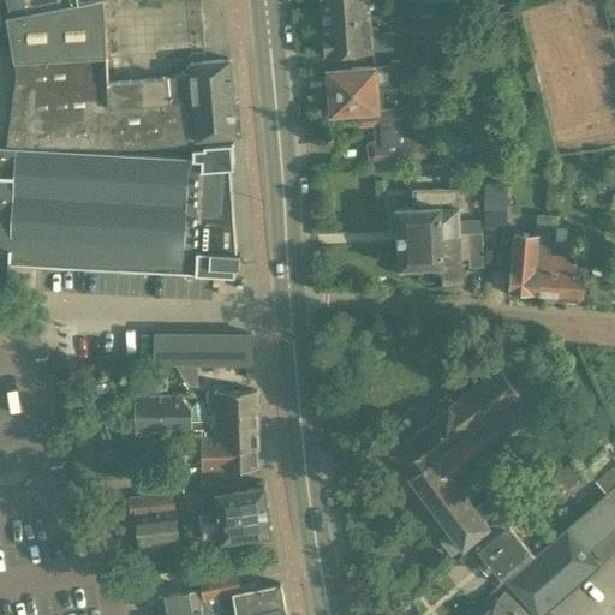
[(6,0),(10,16),(90,0),(6,0)]
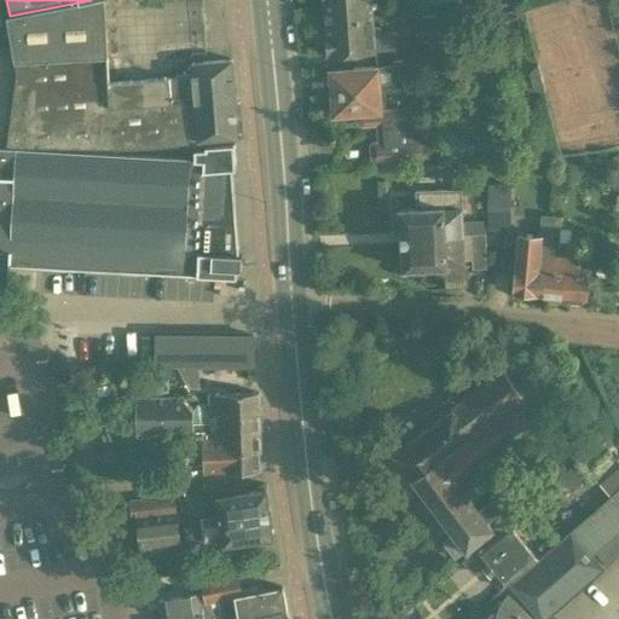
[(19,57),(17,75),(16,79),(6,149),(127,150),(198,144),(197,140),(200,140),(195,102),(192,75),(145,79),(145,80),(110,82),(94,0),(91,0),(10,16),(17,47),(19,57)]
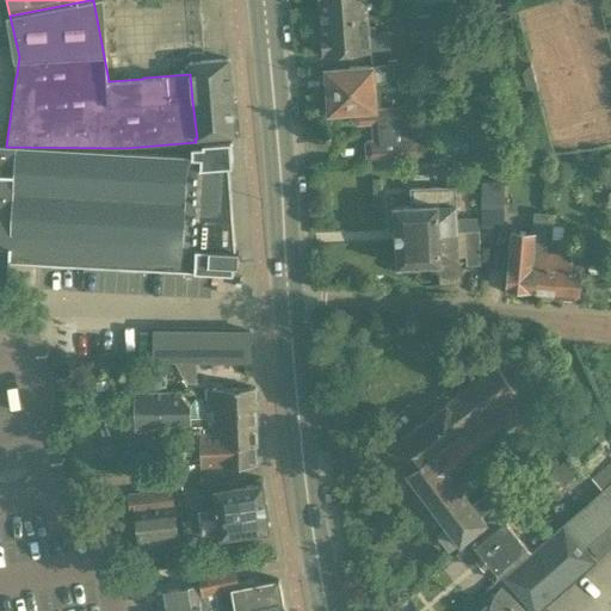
[(333,23),(369,20),(366,0),(318,0),(319,11),(333,10),(333,23)]
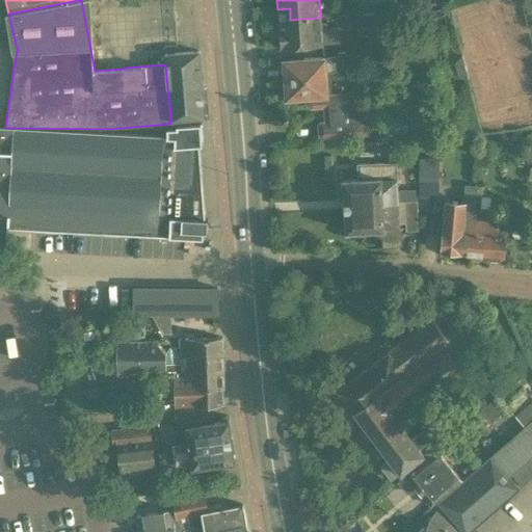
[(290,8),(277,9),(281,48),(340,43),(339,27),(322,28),(321,18),(290,20),(290,8)]
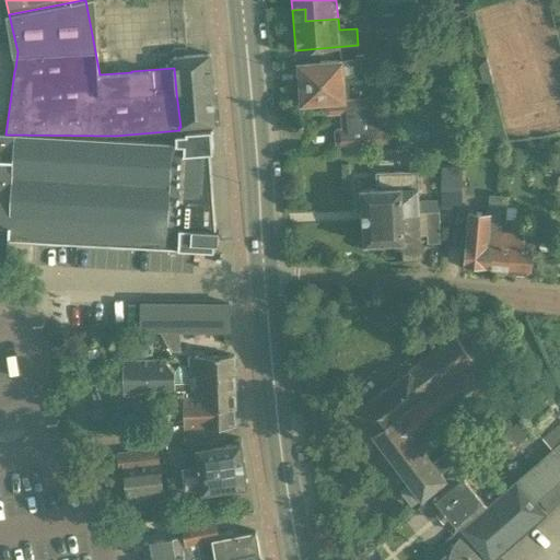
[(394,15),(374,18),(375,37),(387,36),(388,45),(407,44),(405,15),(394,15)]
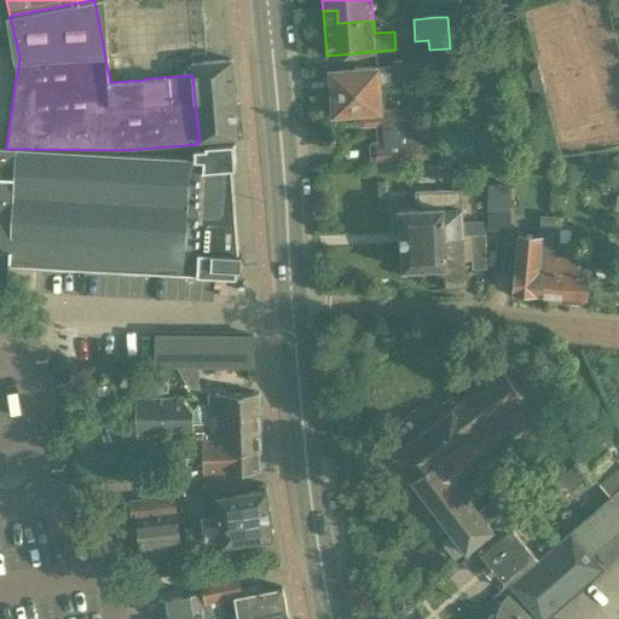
[(195,102),(235,99),(231,59),(206,62),(191,63),(192,75),(195,102)]
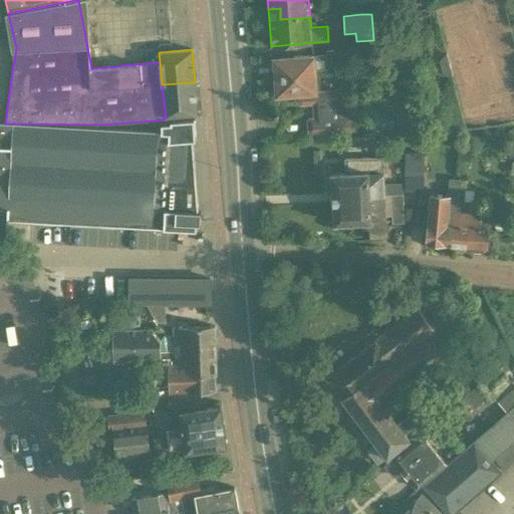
[(327,55),(313,56),(275,59),(277,94),(295,93),(315,91),(314,72),(337,71),(336,50),(327,51),(327,55)]
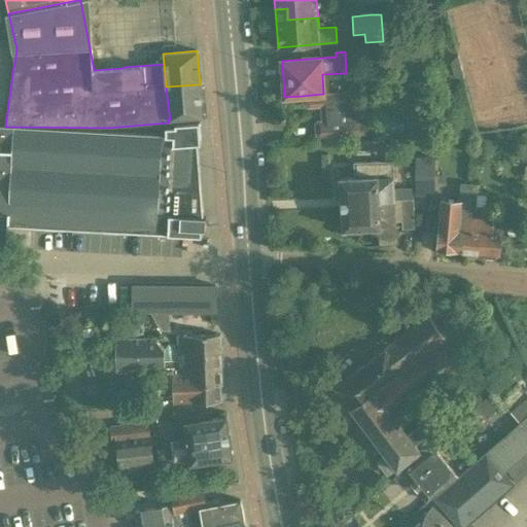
[(202,117),(200,84),(166,86),(170,119),(202,117)]
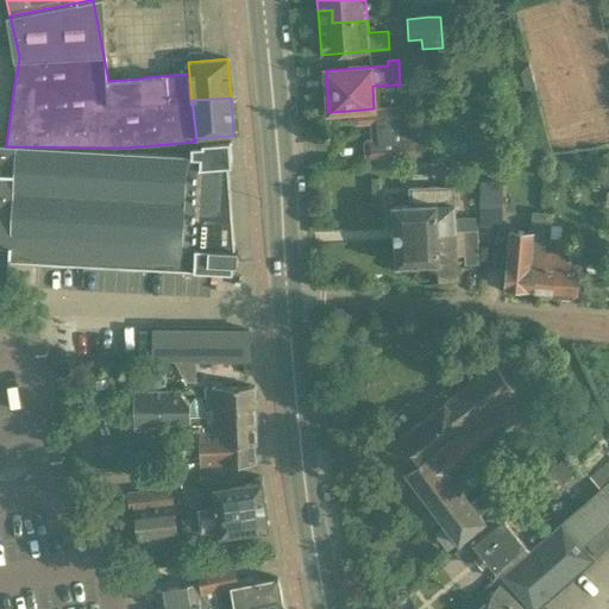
[(400,107),(374,108),(350,111),(350,119),(357,125),(370,124),(372,142),(365,142),(366,158),(420,155),(418,125),(400,107)]
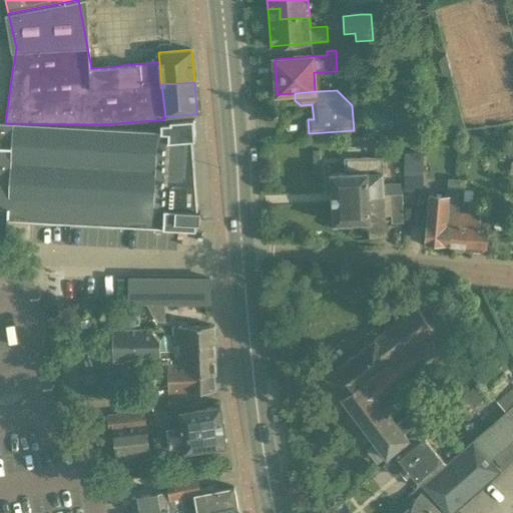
[(168,132),(5,123),(0,122),(0,218),(6,219),(32,221),(88,224),(177,229),(187,230),(187,228),(191,228),(194,228),(194,230),(196,230),(196,223),(200,223),(201,211),(197,211),(191,141),(194,141),(193,135),(195,134),(193,118),(191,119),(168,120),(168,132)]
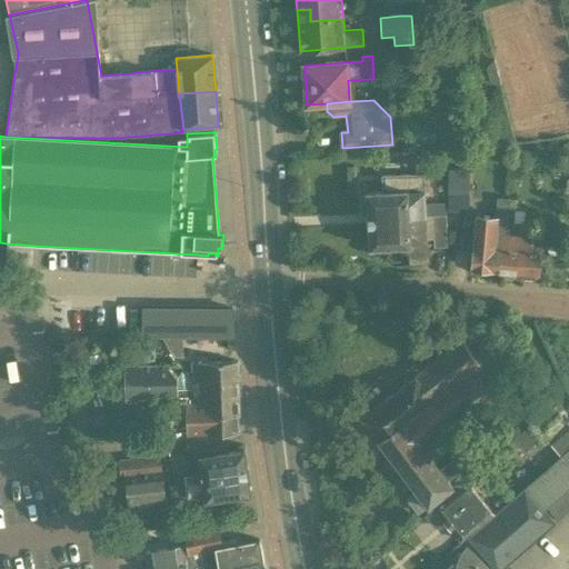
[(386,178),(386,191),(367,192),(369,220),(446,216),(446,215),(443,215),(443,203),(426,205),(423,176),(386,178)]
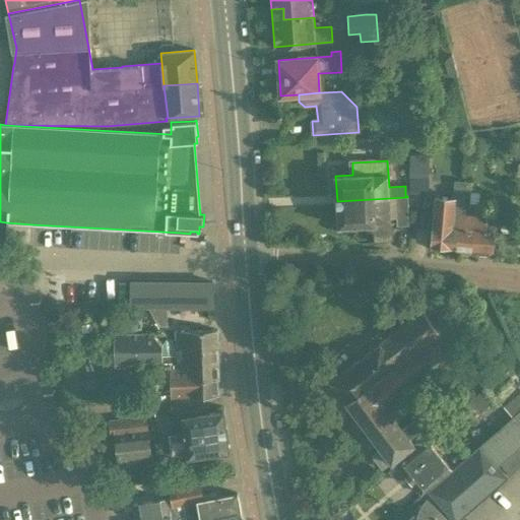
[(427,197),(428,172),(411,172),(410,196),(427,197)]
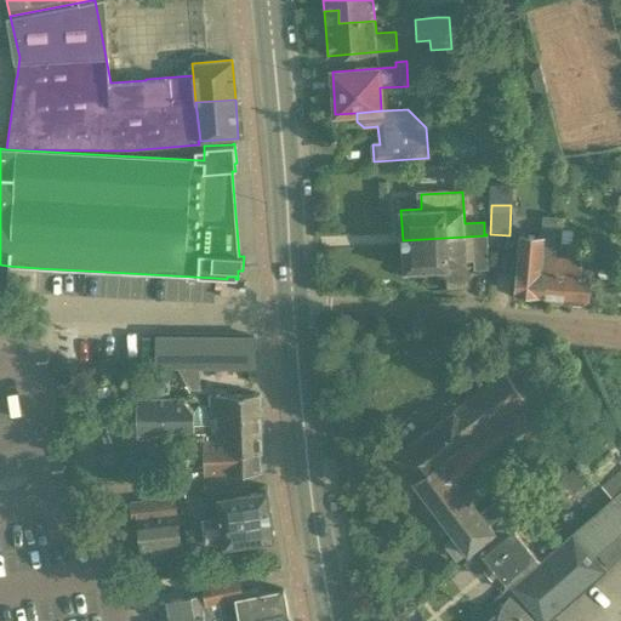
[(488,269),(486,235),(403,240),(404,269),(449,267),(449,288),(468,286),(467,261),(474,260),(474,269),(488,269)]
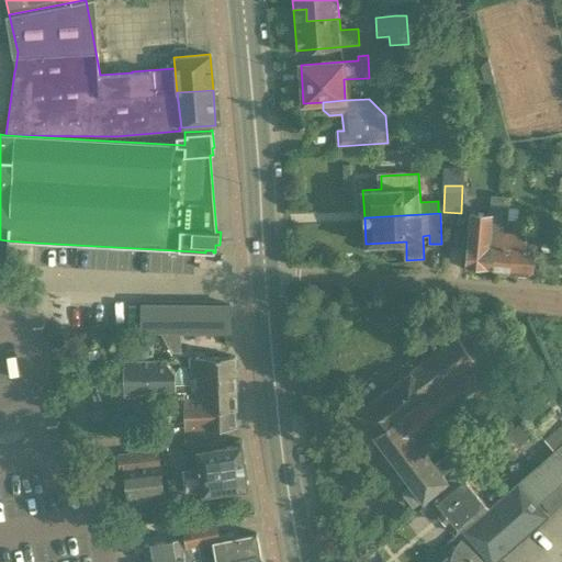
[(499,215),(491,214),(470,213),(467,266),(489,267),(489,268),(490,268),(494,224),(498,224),(499,215)]
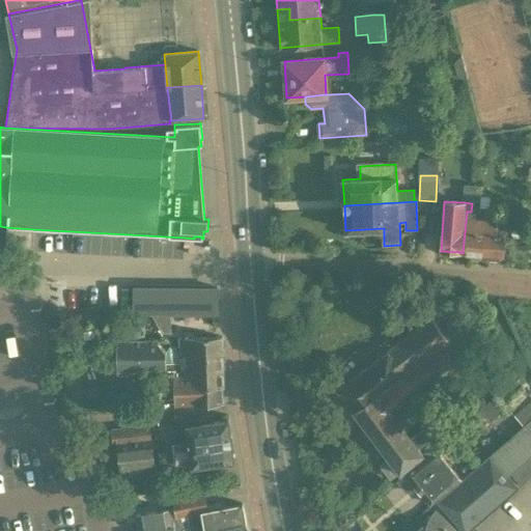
[(474,203),(472,203),(471,212),(467,212),(463,253),(487,255),(488,260),(499,260),(501,256),(503,256),(505,223),(473,220),(474,203)]
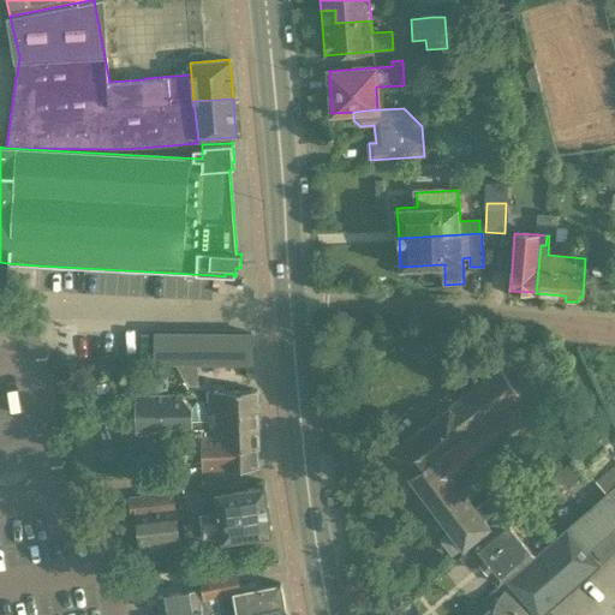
[(252,363),(251,334),(212,333),(155,333),(155,358),(171,358),(171,362),(175,362),(183,376),(191,386),(199,386),(196,363),(252,363)]
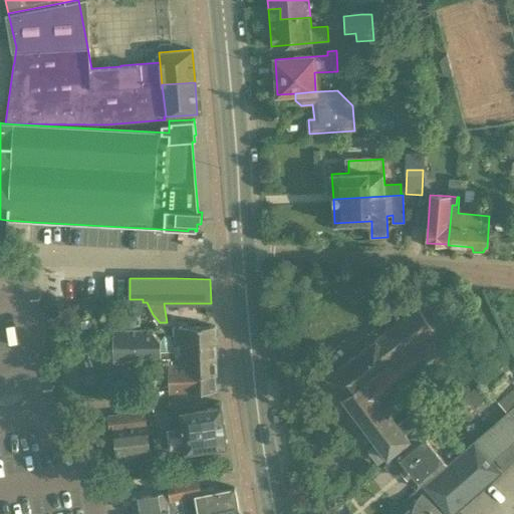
[(420,305),(350,357),(381,399),(444,352),(431,334),(437,329),(420,305)]
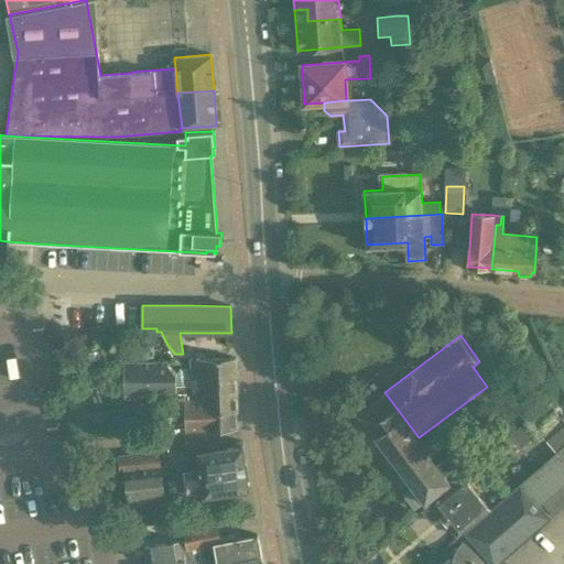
[(194,386),(190,387),(194,401),(207,400),(208,409),(218,409),(218,411),(236,412),(235,360),(192,360),(194,386)]
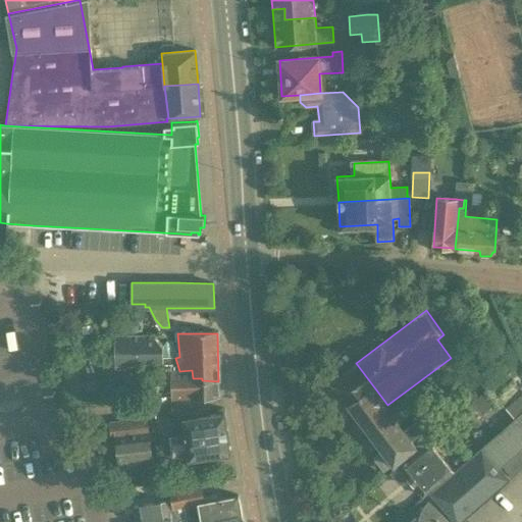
[(162,359),(162,358),(162,345),(151,334),(114,334),(115,365),(151,365),(151,359),(153,359),(162,359)]
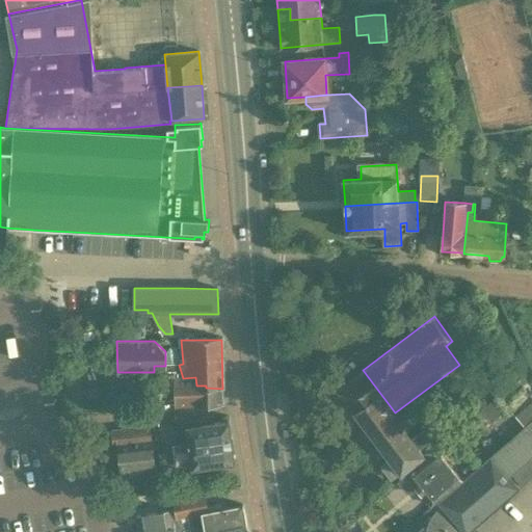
[(179,365),(165,365),(165,366),(156,366),(157,403),(176,403),(176,405),(195,405),(223,403),(222,389),(206,388),(206,386),(196,386),(195,377),(183,378),(179,365)]
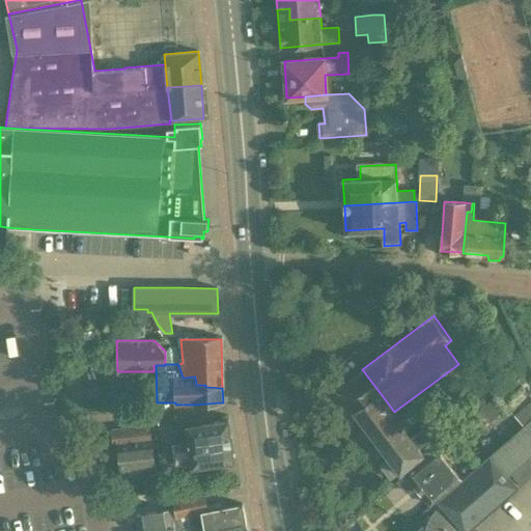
[(458,364),(394,412),(368,431),(388,457),(380,465),(390,479),(398,472),(399,473),(424,453),(423,452),(438,441),(424,424),(411,436),(404,428),(430,408),(428,406),(467,375),(458,364)]
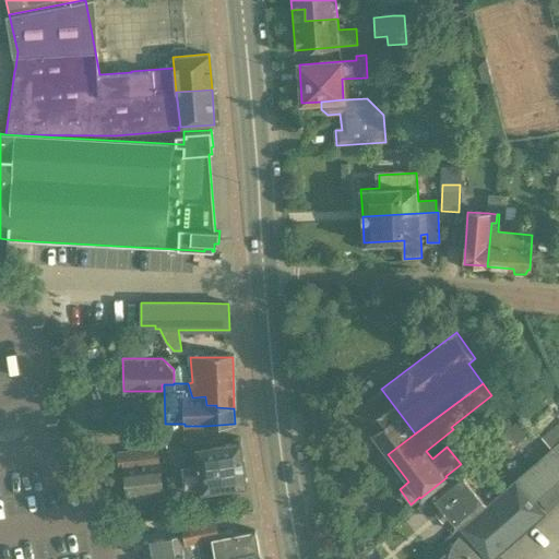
[(415,433),(381,389),(355,409),(388,454),(415,433)]
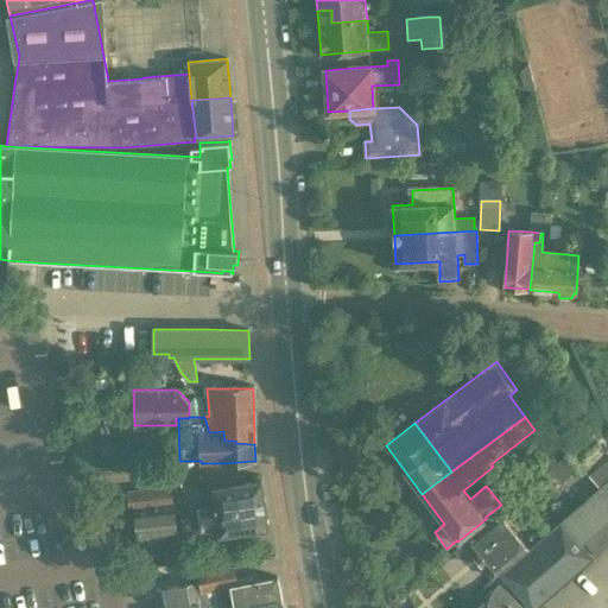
[(200,483),(184,486),(192,545),(222,542),(221,533),(267,527),(261,480),(200,488),(200,483)]
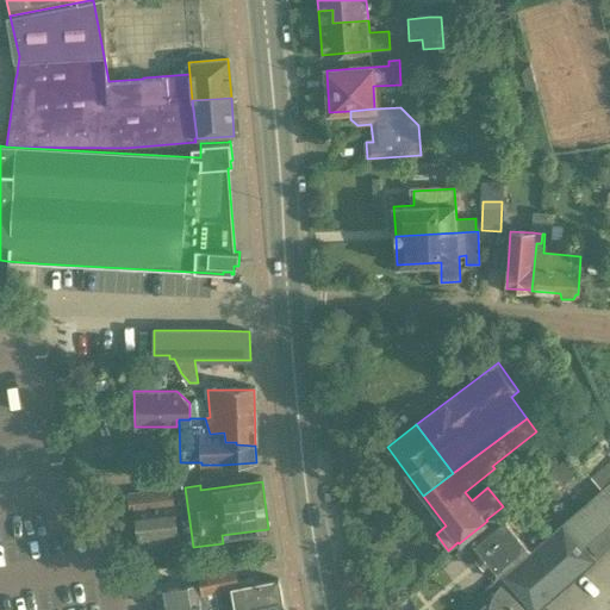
[(505,582),(530,609),(539,609),(545,605),(586,568),(596,561),(586,549),(584,546),(609,523),(609,481),(602,490),(535,547),(540,552),(505,582)]
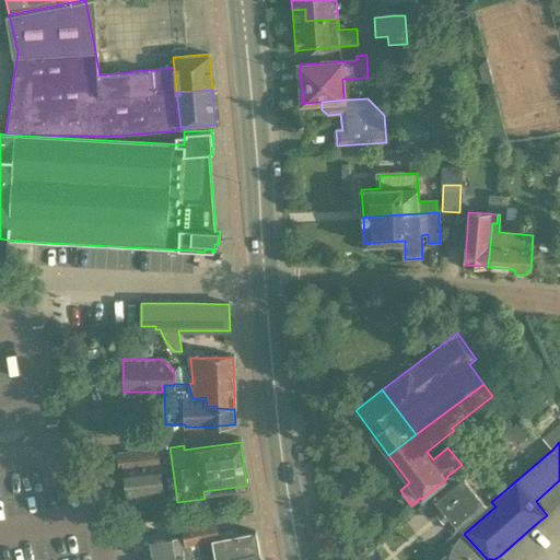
[(158,448),(119,454),(120,468),(125,468),(129,498),(164,493),(160,463),(159,463),(158,448)]
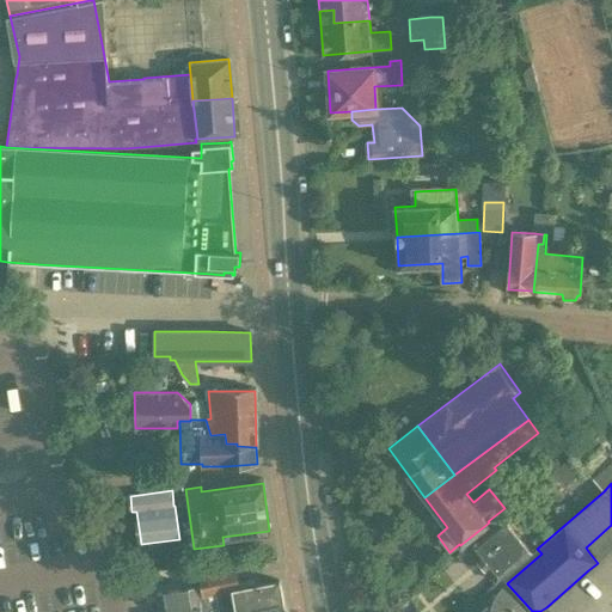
[(466,546),(457,555),(466,567),(472,568),(479,562),(496,582),(531,552),(501,516),(466,546)]
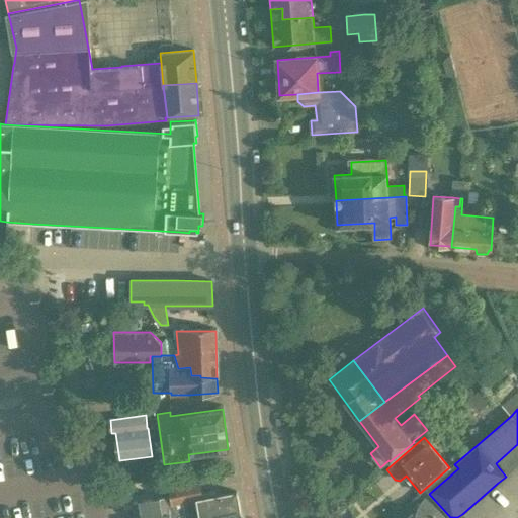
[(173,507),(171,508),(169,508),(167,497),(132,503),(134,517),(147,517),(149,517),(214,517),(240,514),(237,492),(220,495),(219,490),(200,493),(198,482),(170,487),(173,507)]
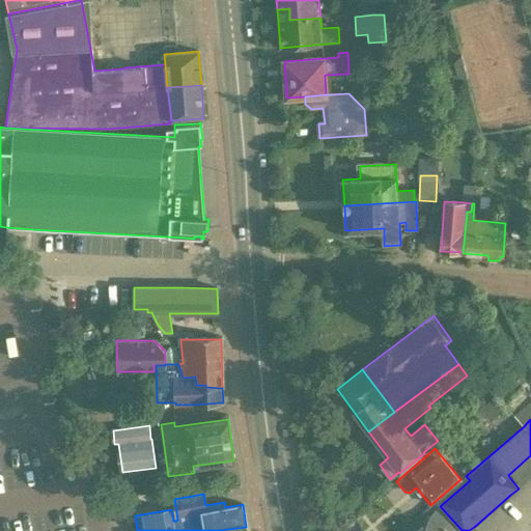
[(478,530),(474,527),(469,530),(462,530),(459,529),(457,530),(455,530),(435,510),(413,530),(478,530)]
